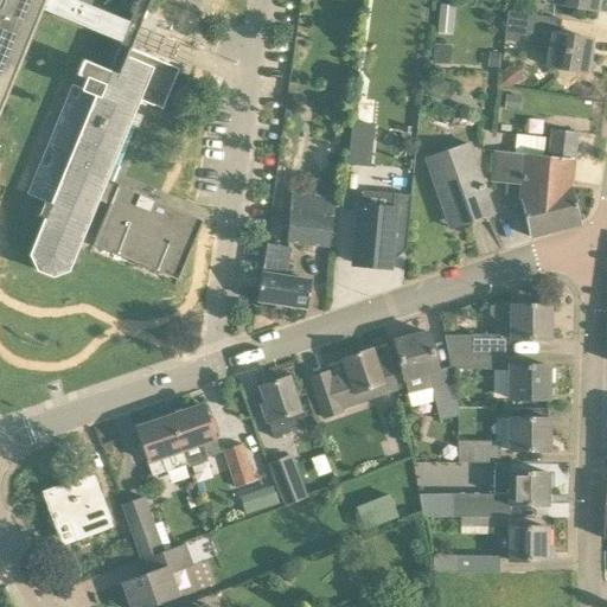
[(129,50),(149,0),(136,0),(128,24),(70,0),(0,0),(0,102),(38,10),(120,43),(119,46),(129,50)]
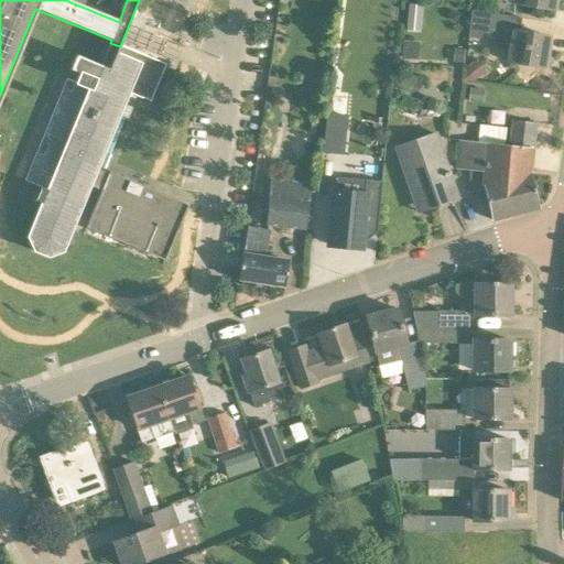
[(553,10),(554,0),(512,0),(512,4),(553,10)]
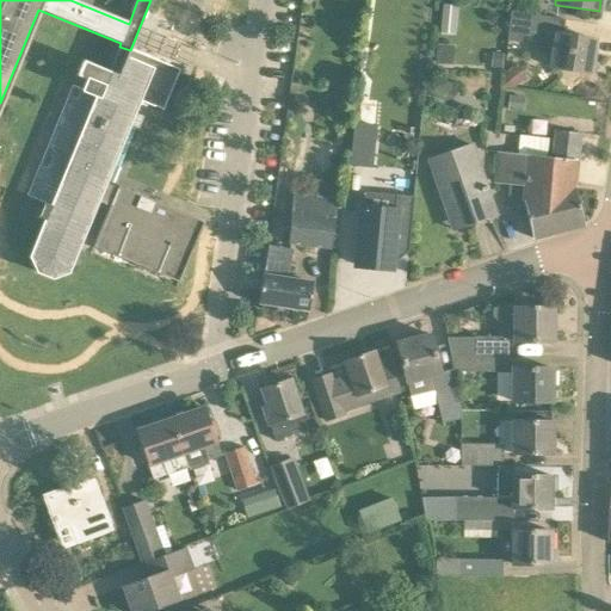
[(455,8),(440,7),(438,35),(454,36),(455,8)]
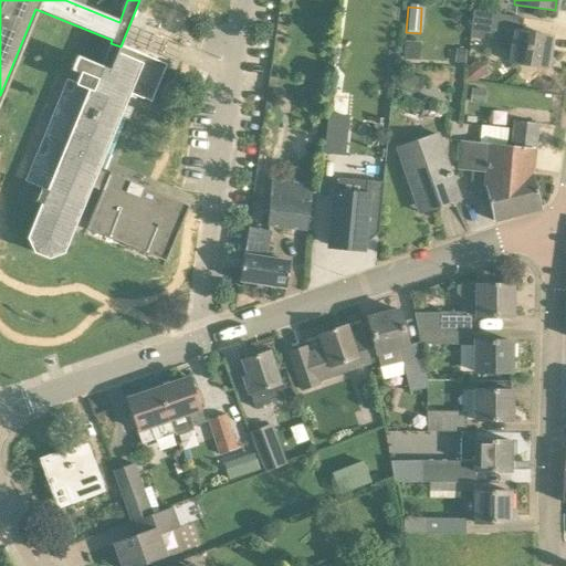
[(521,34),(523,19),(472,11),(468,40),(481,42),(482,34),(511,39),(507,62),(546,69),(551,39),(521,34)]
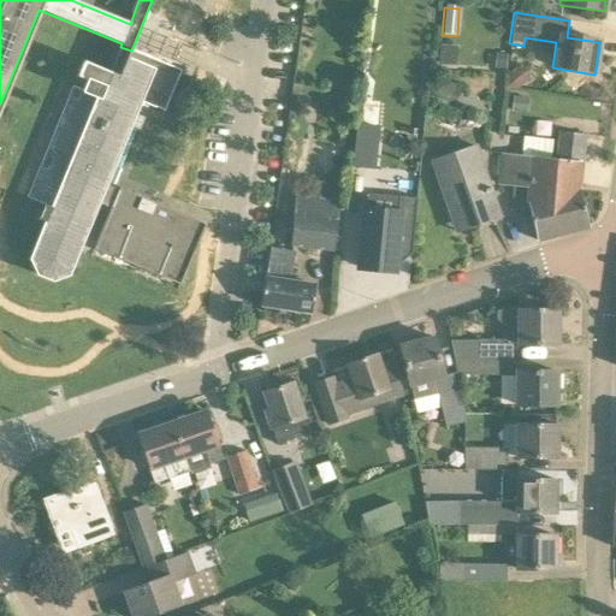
[(181,71),(131,51),(120,47),(110,73),(83,63),(77,78),(87,82),(83,92),(72,88),(27,199),(45,206),(39,220),(47,224),(33,260),(39,273),(52,279),(65,274),(66,273),(137,101),(164,112),(181,71)]
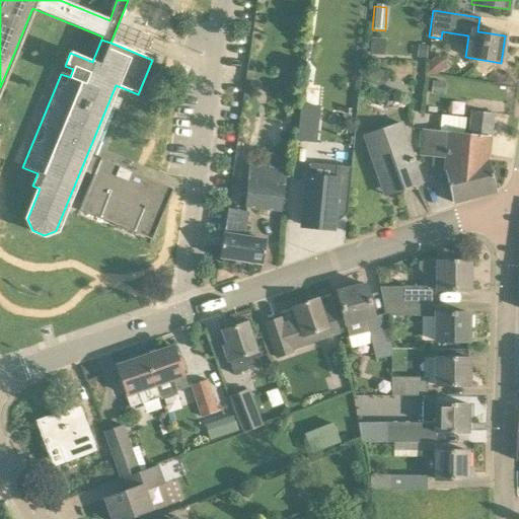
[(428,59),(429,48),(418,47),(417,58),(428,59)]
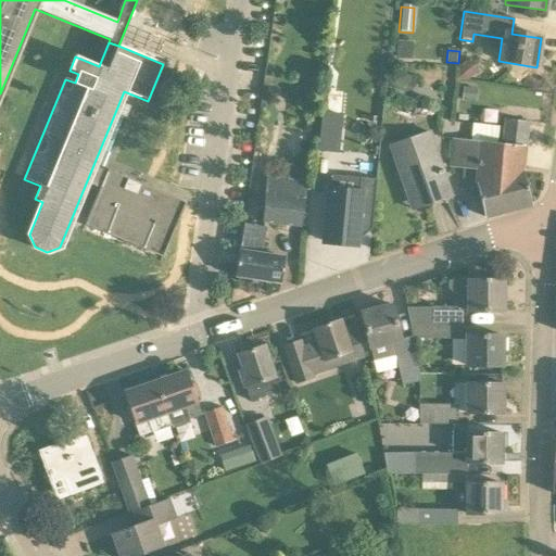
[(404,96),(413,81),(402,75),(393,89),(404,96)]
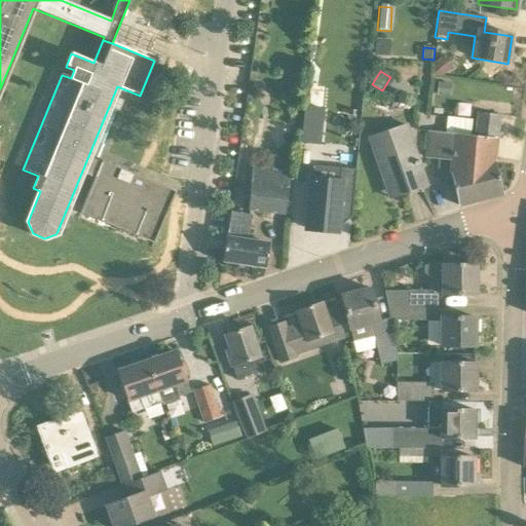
[(305,102),(303,143),(323,144),(325,103),(305,102)]
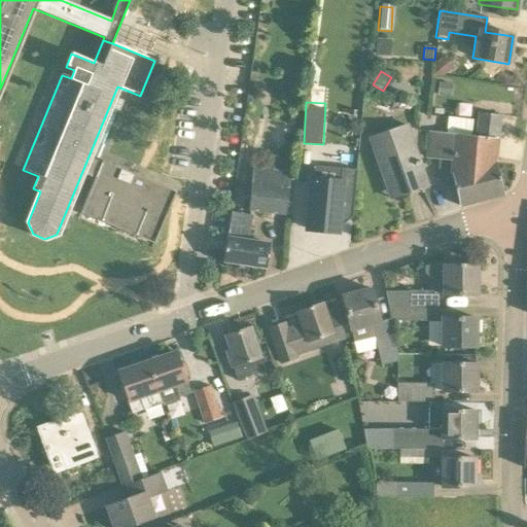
[(496,139),(499,116),(478,114),(475,137),(468,137),(473,168),(478,167),(485,200),(503,195),(495,164),(494,164),(497,139),(496,139)]
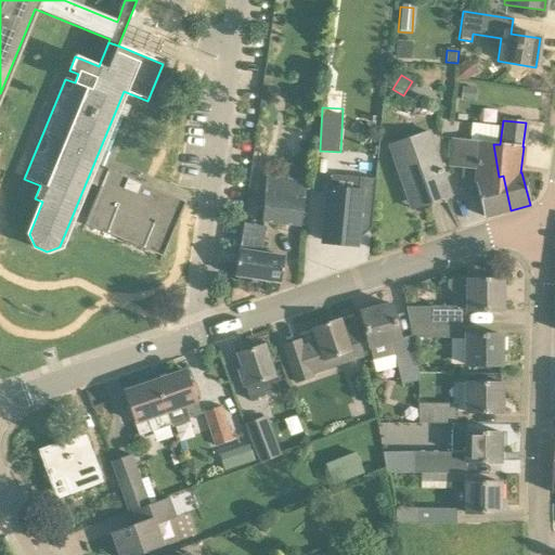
[(450,196),(427,132),(389,145),(407,195),(418,191),(423,205),(450,196)]
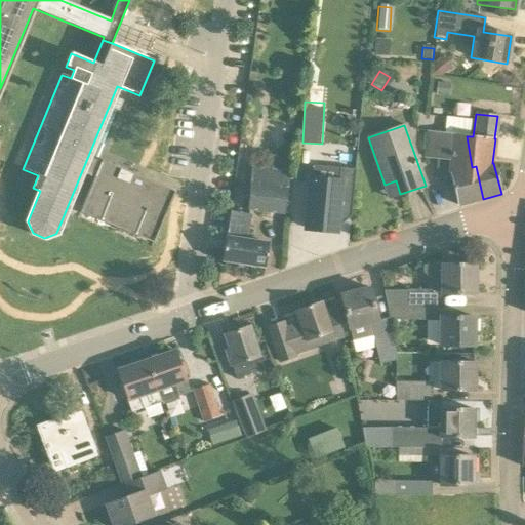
[(472,167),(467,136),(427,131),(423,159),(437,160),(436,182),(451,177),(456,205),(483,199),(476,166),(472,167)]
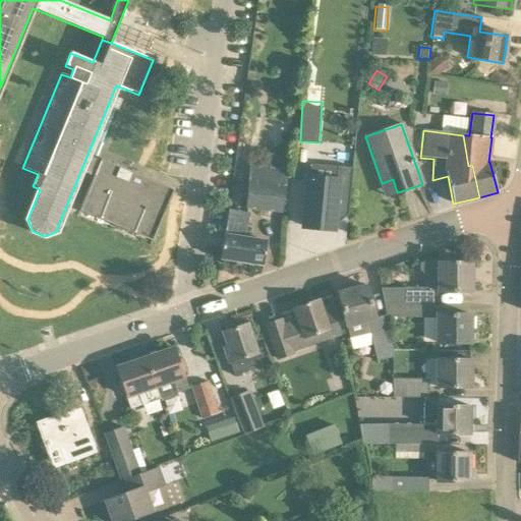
[(90,159),(90,157),(82,174),(92,178),(80,207),(154,237),(173,190),(91,157),(90,159)]
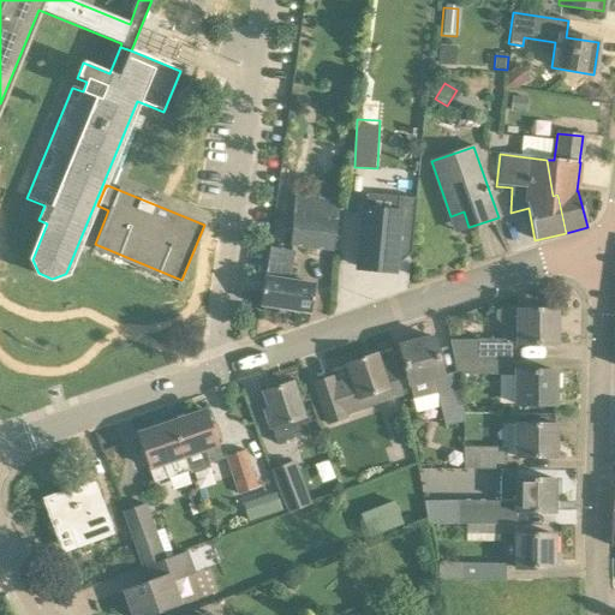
[(359,189),(356,263),(354,267),(395,267),(407,250),(411,190),(359,189)]
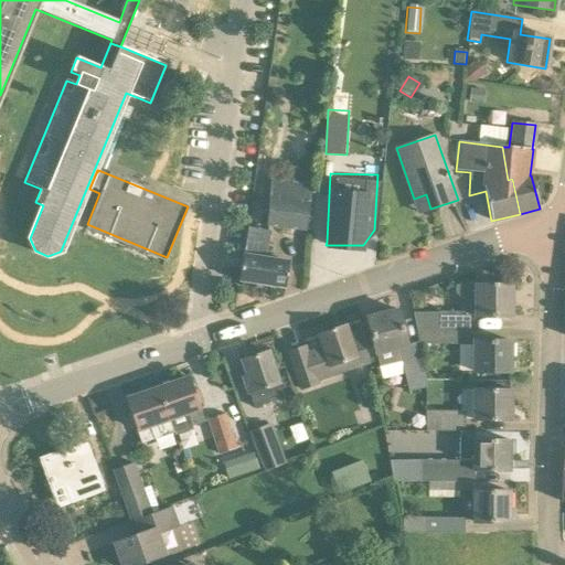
[(305,232),(311,185),(270,180),(266,227),(305,232)]
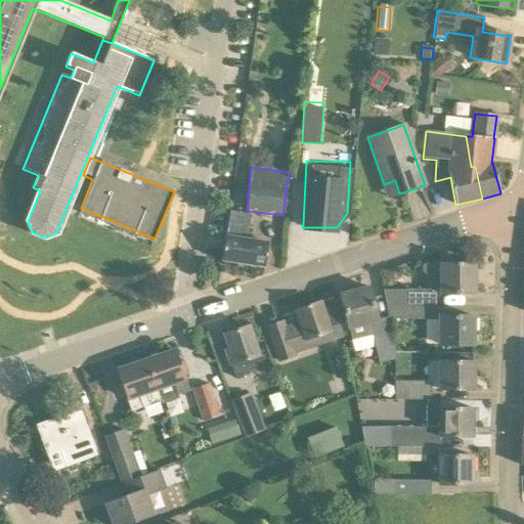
[(263,267),(267,243),(247,238),(251,215),(228,212),(221,261),(263,267)]
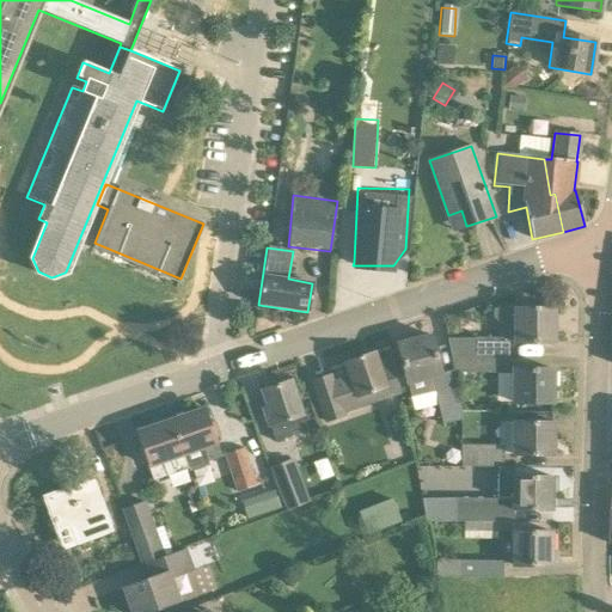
[(500,325),(515,325),(515,338),(515,343),(552,343),(552,310),(536,310),(536,307),(515,307),(502,307),(493,311),(493,318),(500,325)]
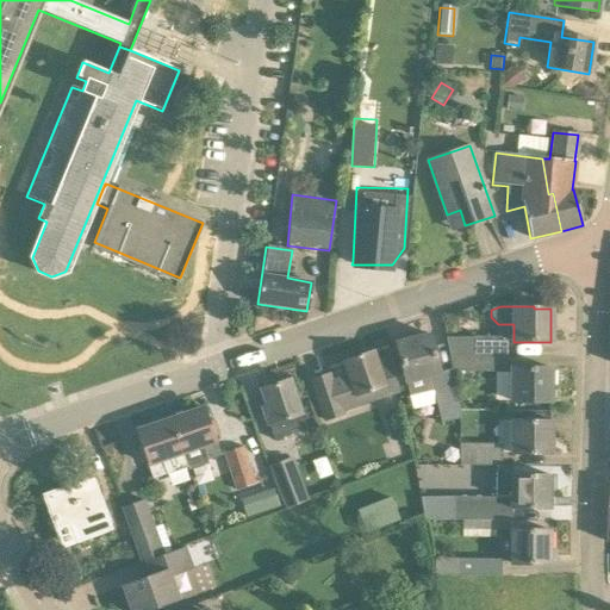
[(461,418),(453,372),(453,369),(452,369),(439,373),(429,335),(396,343),(410,399),(433,392),(441,424),(461,418)]
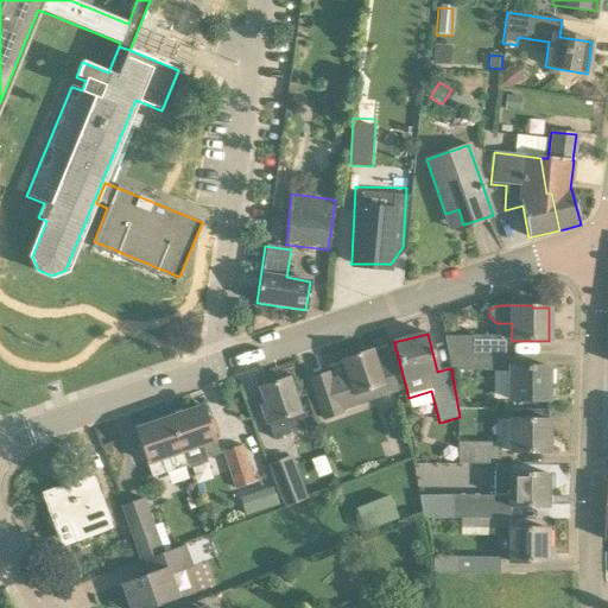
[(473,336),(472,355),(505,355),(506,336),(498,336),(473,336)]
